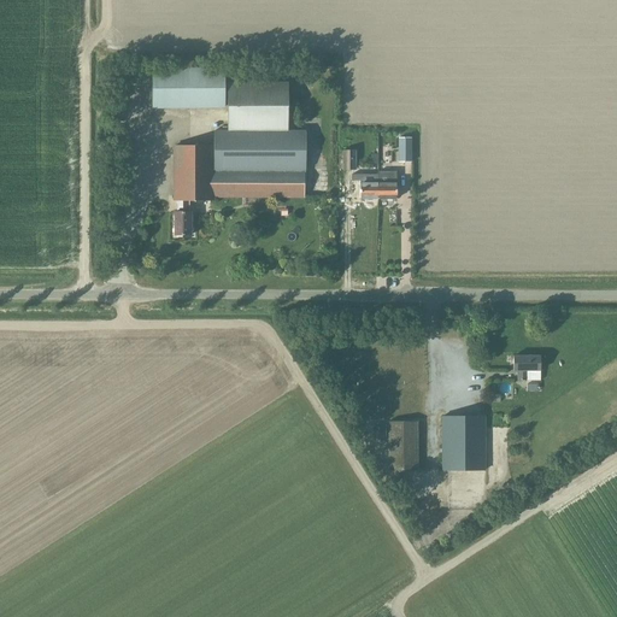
[(223,109),(223,81),(223,68),(151,68),(151,109),(223,109)]
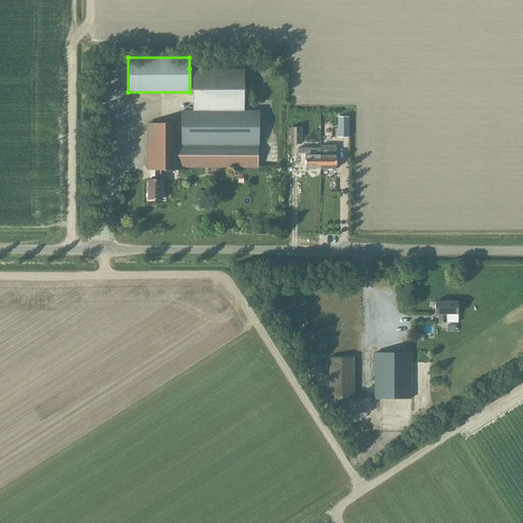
[(159,170),(181,170),(181,167),(257,167),(257,110),(244,110),(244,69),(192,69),(192,110),(181,110),(181,124),(146,124),(147,170),(150,170),(150,180),(147,180),(147,199),(161,199),(161,180),(159,180),(159,170)]
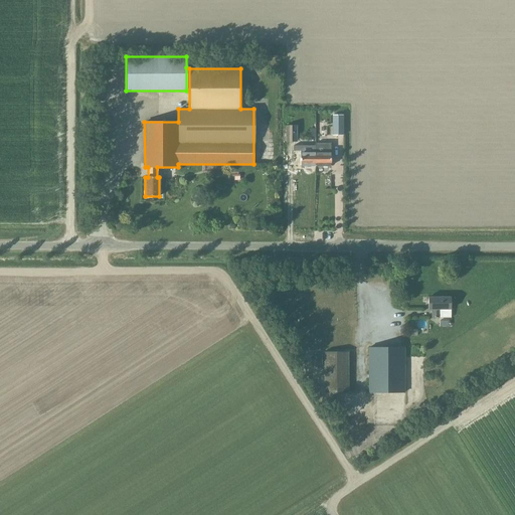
[(334,115),(334,135),(343,135),(343,115),(334,115)]
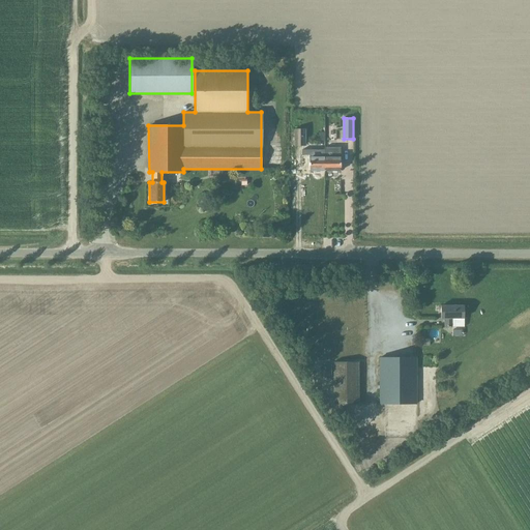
[(305,146),(305,129),(294,128),(293,146),(305,146)]
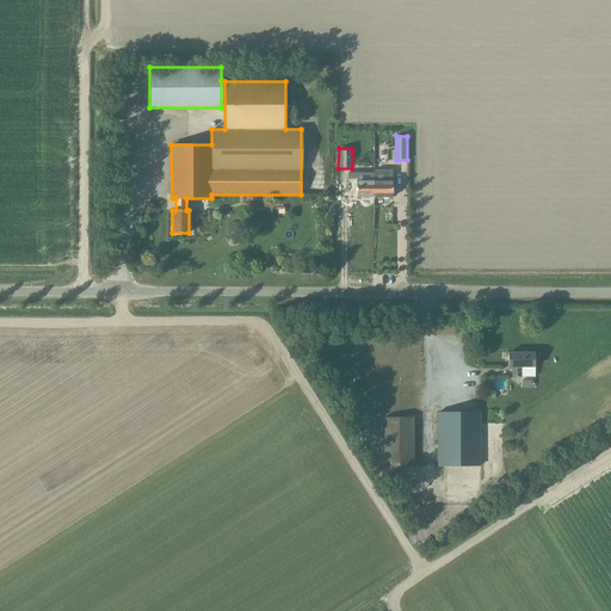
[(356,197),(375,197),(375,181),(375,172),(347,172),(347,191),(356,191),(356,197)]
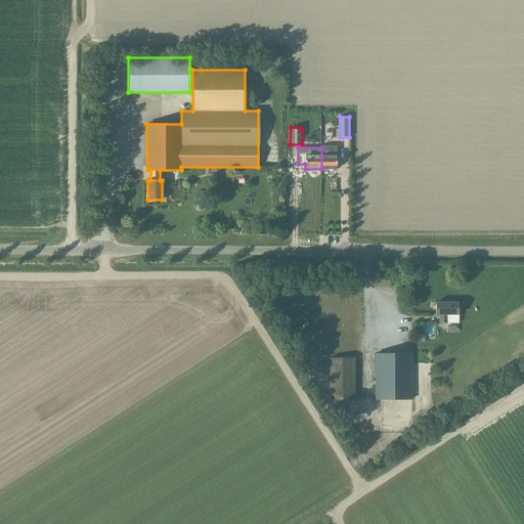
[(321,156),(321,169),(337,169),(337,156),(321,156)]
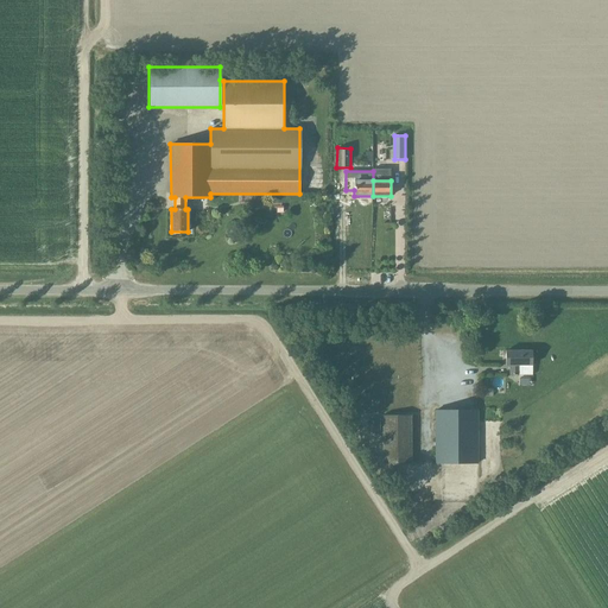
[(518,365),(532,365),(532,350),(505,350),(506,365),(510,365),(511,374),(518,374),(518,365)]
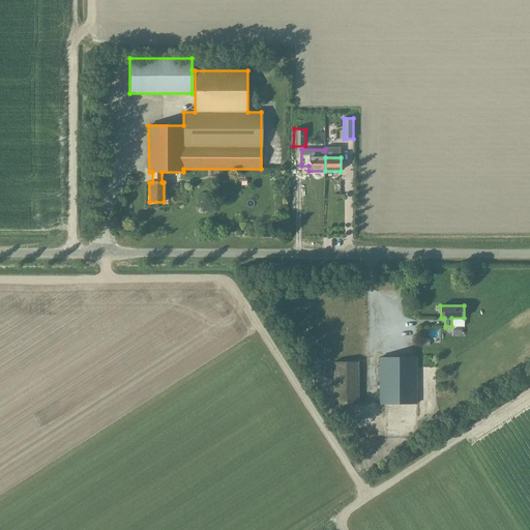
[(380,404),(416,404),(416,357),(379,357),(380,404)]
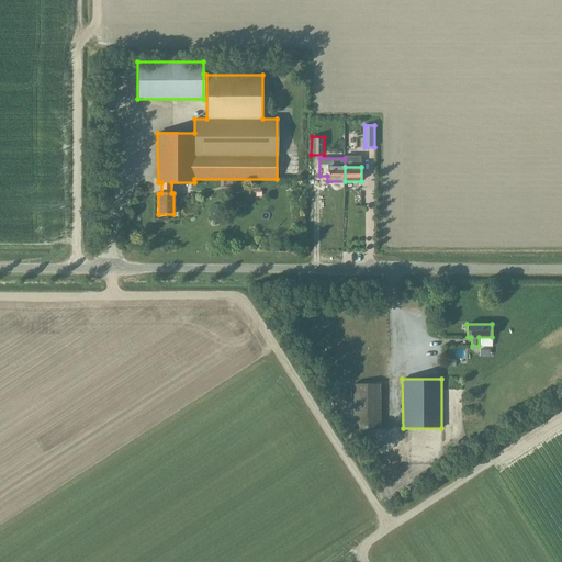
[(353,428),(381,427),(380,383),(353,384),(353,428)]
